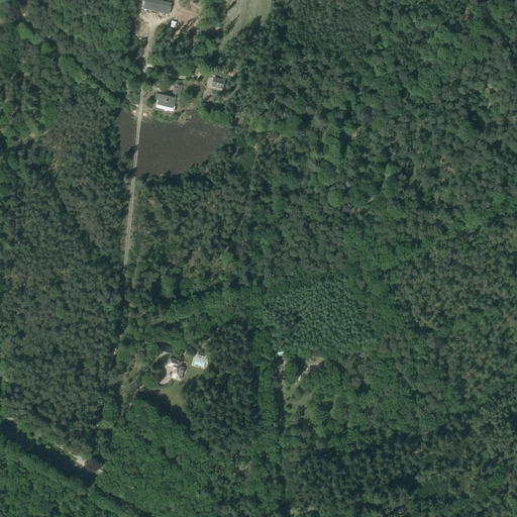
[(145,0),(143,8),(170,14),(171,8),(151,4),(151,0),(145,0)]
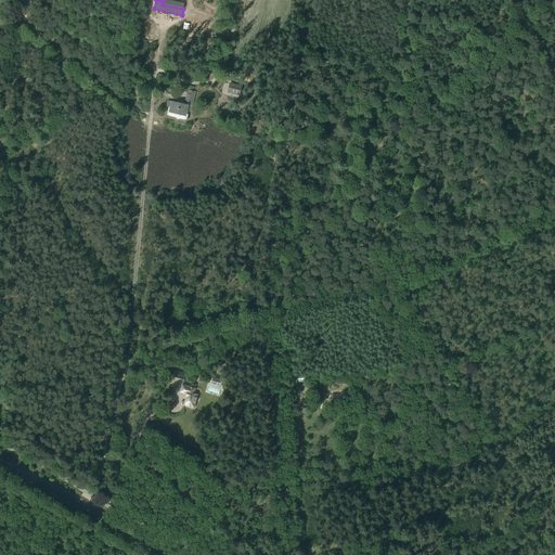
[(218,48),(219,40),(216,40),(216,39),(204,38),(203,47),(218,48)]
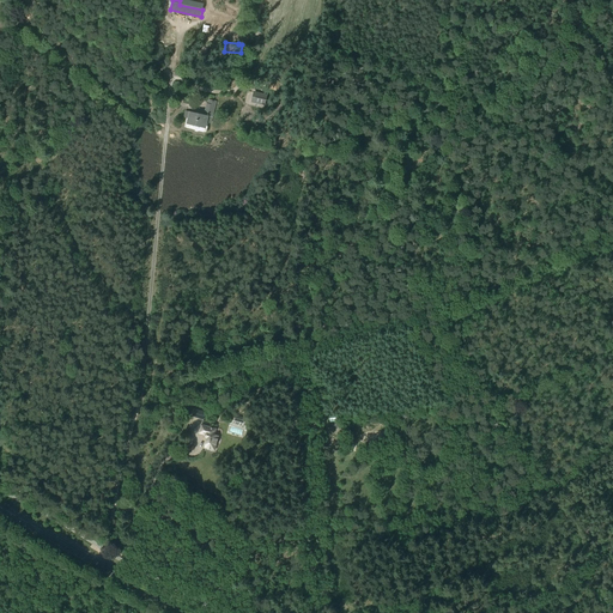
[(266,105),(268,95),(254,91),(252,103),(266,105)]
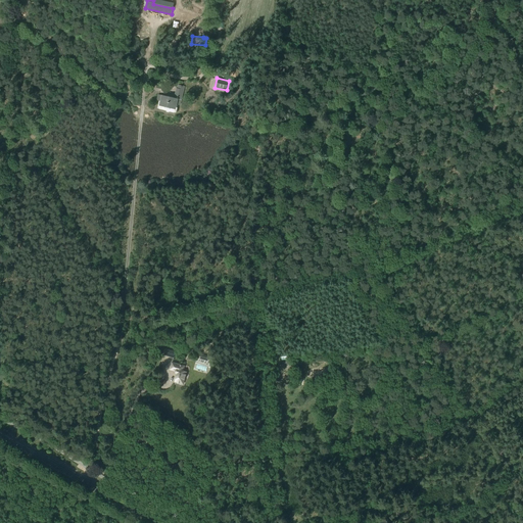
[(175,99),(158,95),(157,100),(159,101),(157,109),(176,113),(178,105),(180,105),(184,86),(178,85),(177,89),(175,99)]
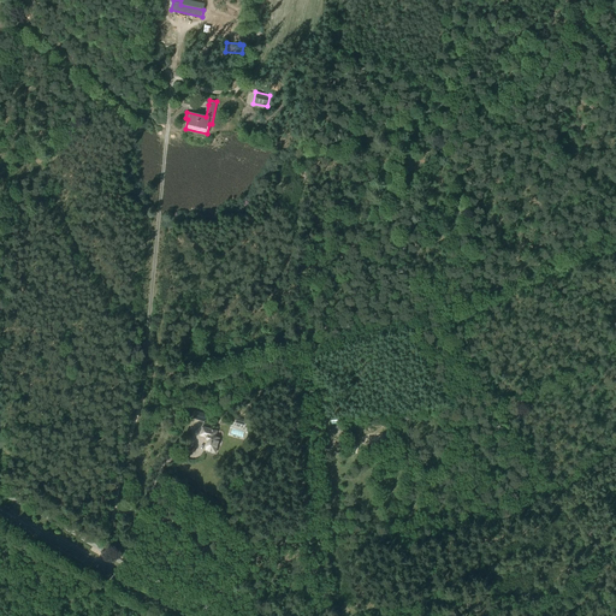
[(193,410),(191,415),(205,420),(207,414),(193,410)]
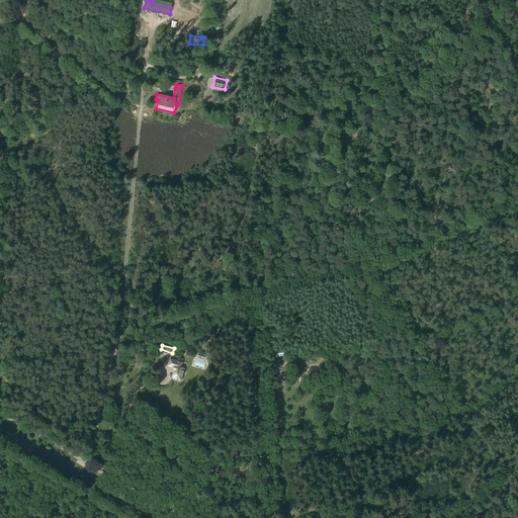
[(182,362),(171,359),(169,365),(174,366),(174,367),(174,368),(175,368),(175,369),(173,377),(181,379),(185,368),(181,367),(182,362)]
